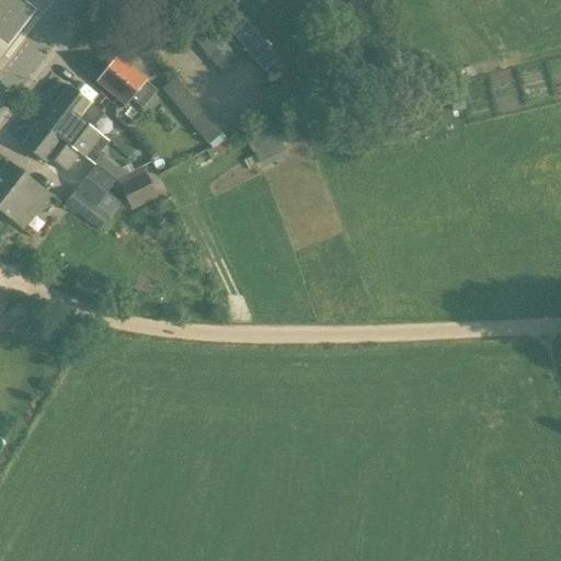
[(0,0),(0,43),(24,13),(7,0),(0,0)]
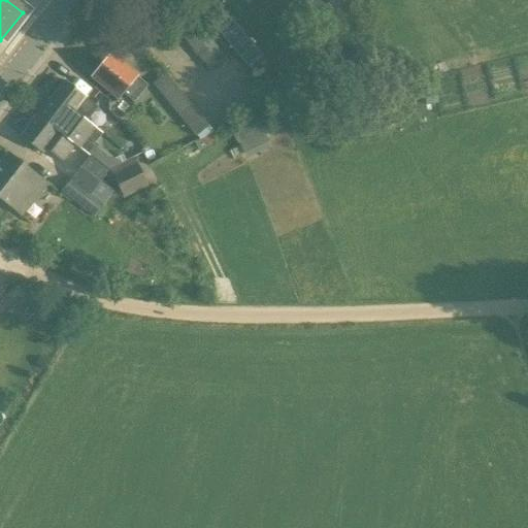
[(152,25),(168,4),(163,0),(152,0),(140,14),(152,25)]
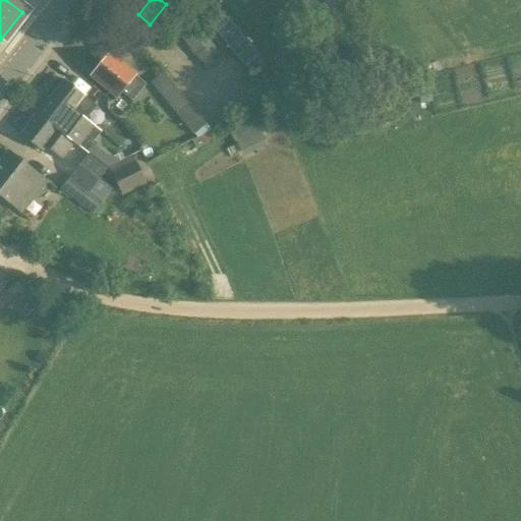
[(258,56),(227,19),(213,31),(244,68),(258,56)]
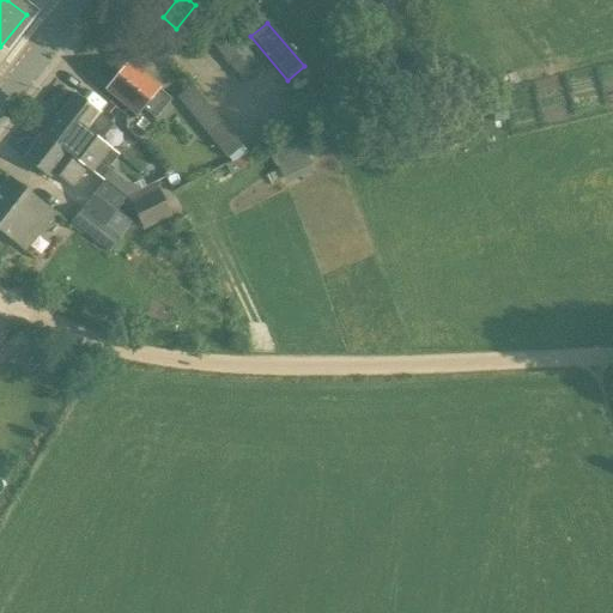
[(210,41),(229,66),(242,83),(260,67),(228,26),(210,41)]
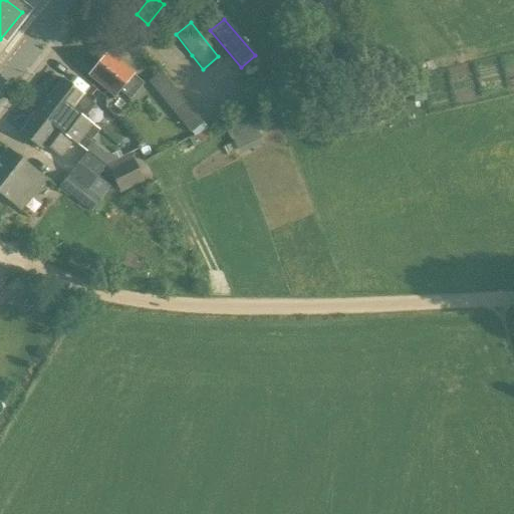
[(119,90),(130,98),(143,83),(133,75),(107,54),(90,75),(114,96),(119,90)]
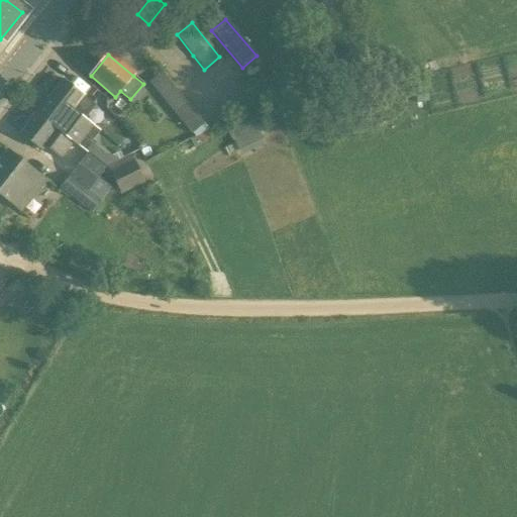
[(83,96),(62,80),(35,114),(74,143),(97,161),(96,162),(104,168),(110,165),(117,162),(111,157),(104,151),(92,141),(99,131),(85,119),(95,106),(83,96)]
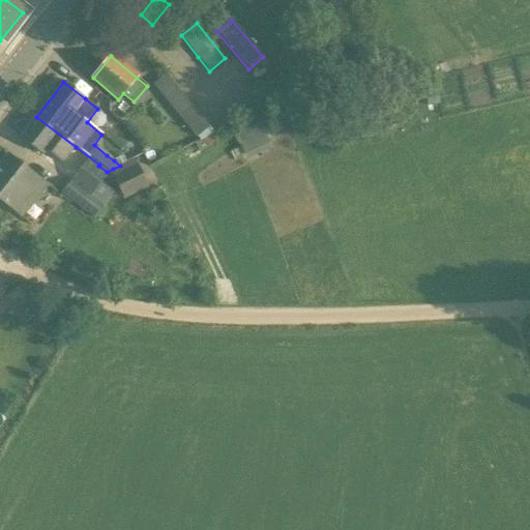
[(179,91),(167,101),(180,118),(193,107),(179,91)]
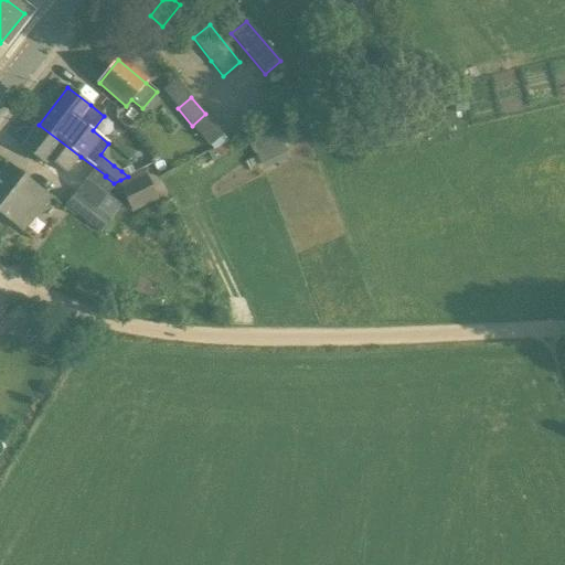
[(81,157),(39,125),(21,148),(44,166),(49,160),(67,174),(81,157)]
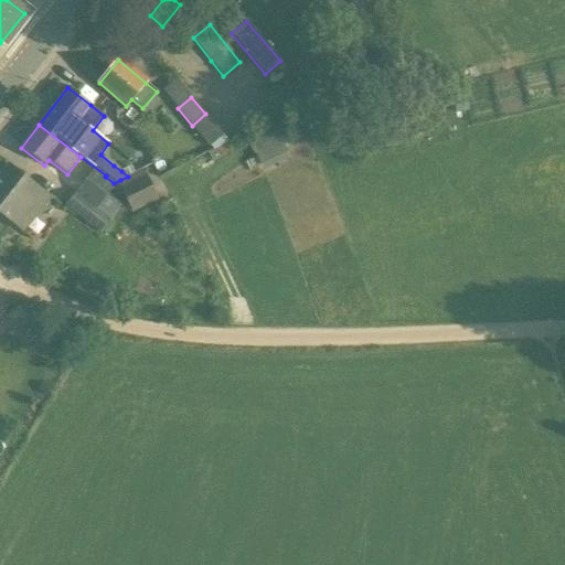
[(280,126),(253,139),(265,164),(292,151),(280,126)]
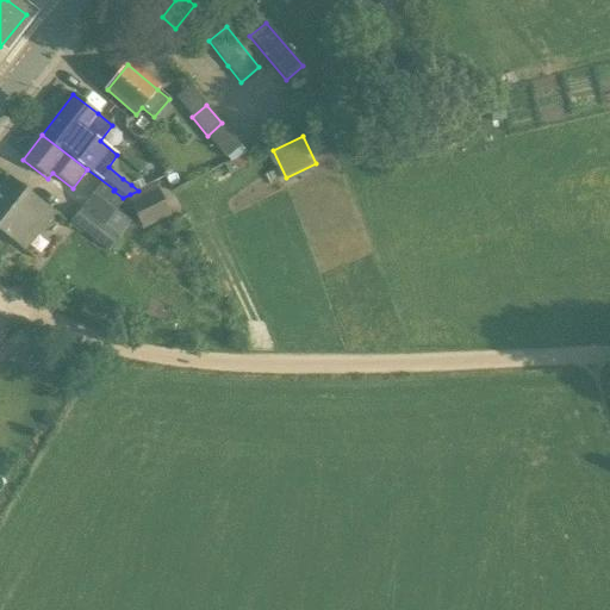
[(0,232),(24,251),(54,213),(8,178),(0,188),(0,232)]
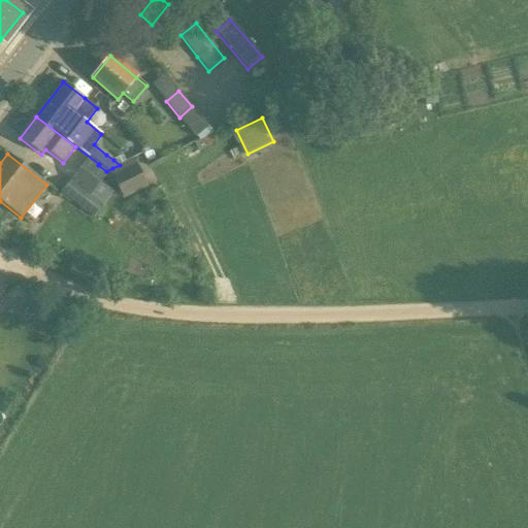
[(112,168),(124,191),(147,179),(136,157),(120,165),(112,168)]
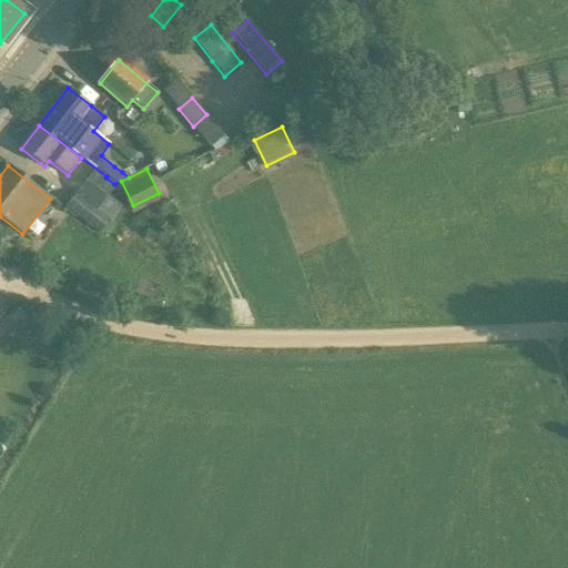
[(95,210),(98,208),(115,185),(114,184),(105,178),(95,170),(75,194),(95,210)]
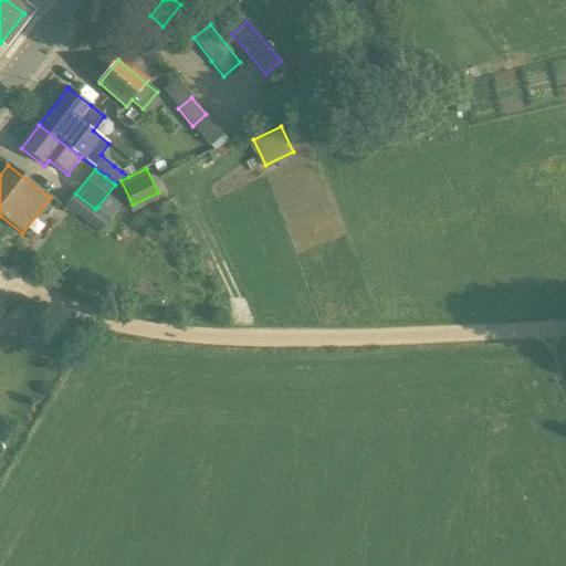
[(112,218),(97,207),(95,209),(75,194),(65,205),(101,232),(112,218)]
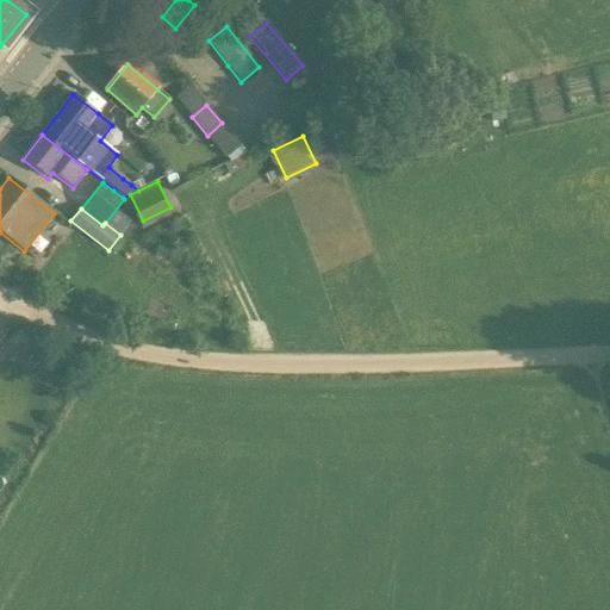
[(24,325),(16,336),(33,349),(42,338),(24,325)]
